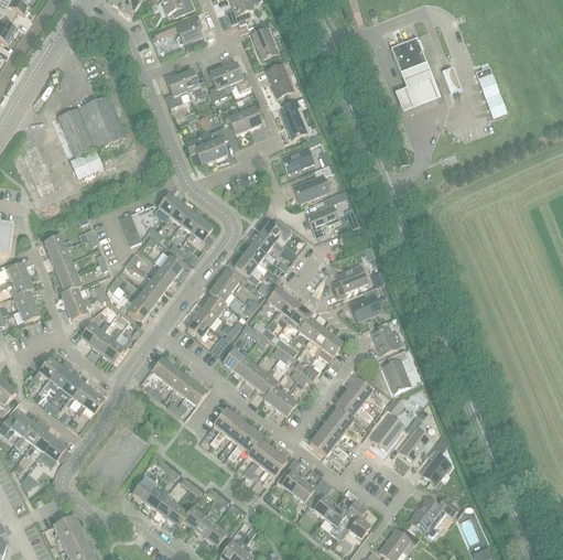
[(0,0),(0,8),(15,17),(19,11),(25,14),(30,6),(20,0),(0,0)]
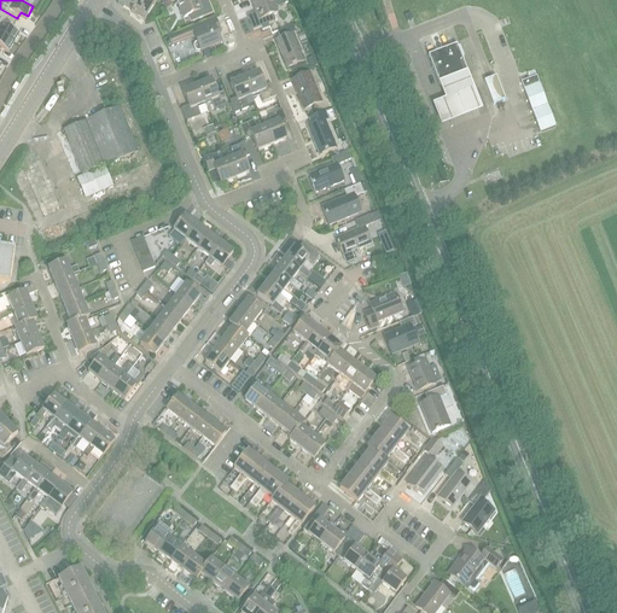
[(120,0),(133,9),(145,16),(155,0),(120,0)]
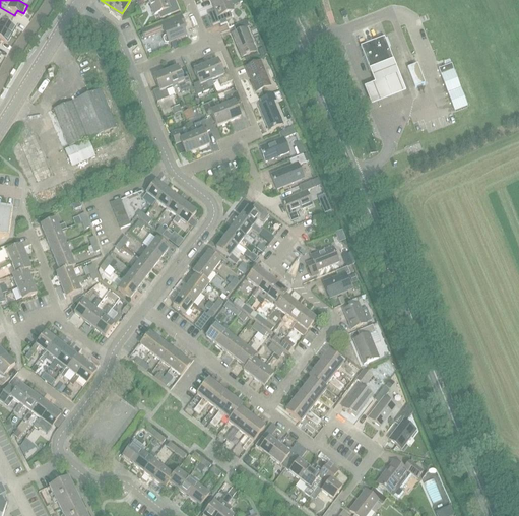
[(149,0),(154,11),(158,10),(161,15),(180,7),(177,0),(149,0)]
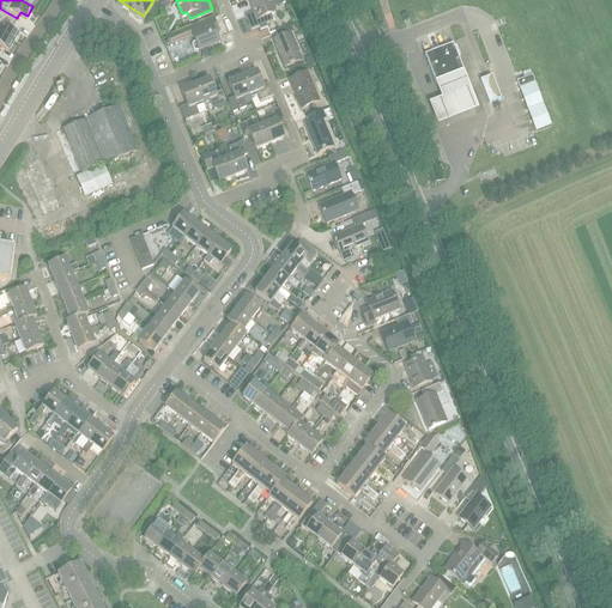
[(254,0),(252,1),(255,8),(246,12),(252,25),(260,23),(261,25),(268,23),(267,19),(274,17),(271,11),(276,8),(273,2),(276,1),(277,2),(284,0),(283,0),(254,0)]
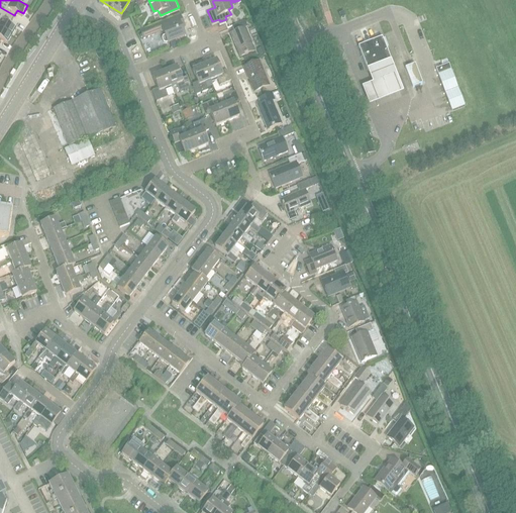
[(0,7),(0,24),(12,32),(17,24),(11,21),(14,15),(0,7)]
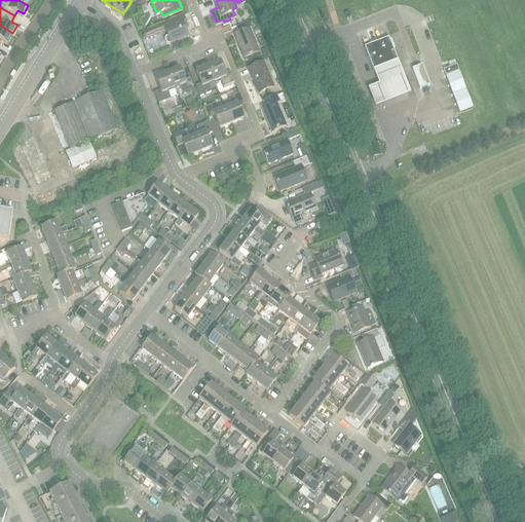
[(183,11),(150,26),(143,28),(146,36),(162,30),(162,28),(165,27),(169,33),(166,34),(165,36),(167,39),(170,40),(171,39),(172,40),(189,33),(185,26),(188,25),(183,11)]
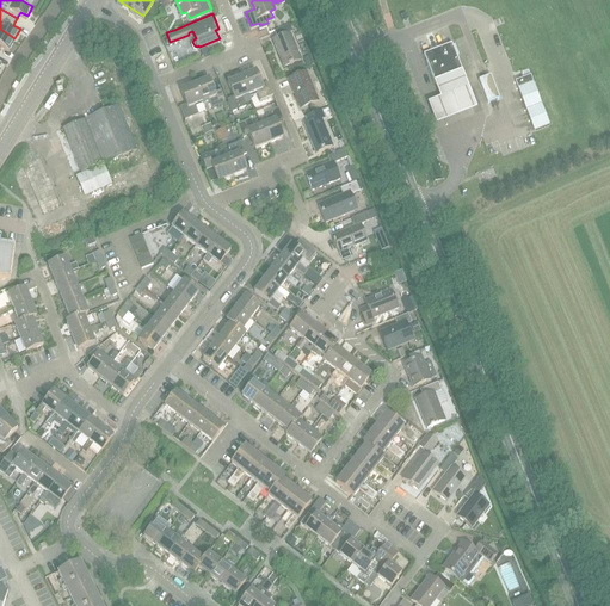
[(278,33),(273,36),(284,63),(301,56),(290,29),(294,28),(290,20),(276,26),(278,33)]
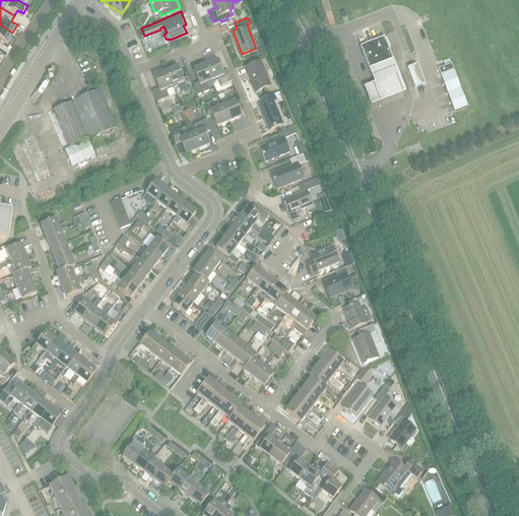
[(0,40),(2,37),(8,40),(12,33),(0,24),(0,40)]
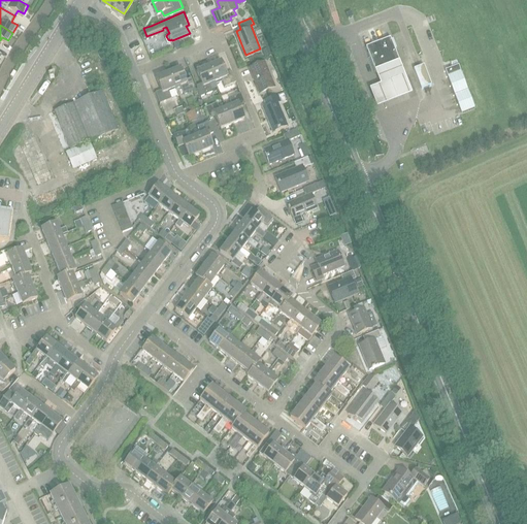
[(399,58),(390,34),(365,43),(375,67),(399,58)]
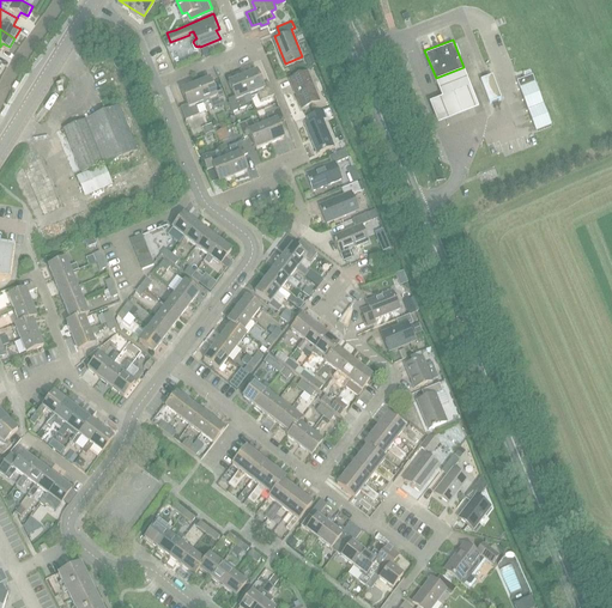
[(32,160),(31,163),(32,166),(35,165),(37,172),(35,174),(38,182),(42,181),(44,188),(41,189),(44,199),(48,198),(50,204),(48,205),(52,214),(55,213),(58,220),(54,222),(58,230),(84,219),(64,171),(67,166),(73,170),(82,157),(73,152),(125,70),(97,52),(90,64),(92,65),(89,71),(86,68),(79,80),(82,83),(79,87),(76,85),(70,97),(72,98),(68,104),(66,102),(60,114),(62,115),(59,120),(56,119),(49,129),(52,131),(48,137),(46,135),(37,147),(41,150),(37,156),(34,153),(32,157),(32,160)]
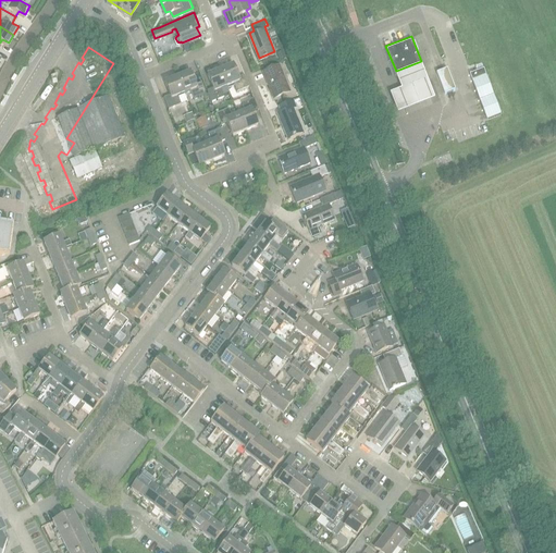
[(233,61),(221,66),(227,83),(234,81),(237,88),(249,83),(245,72),(238,74),(233,61)]
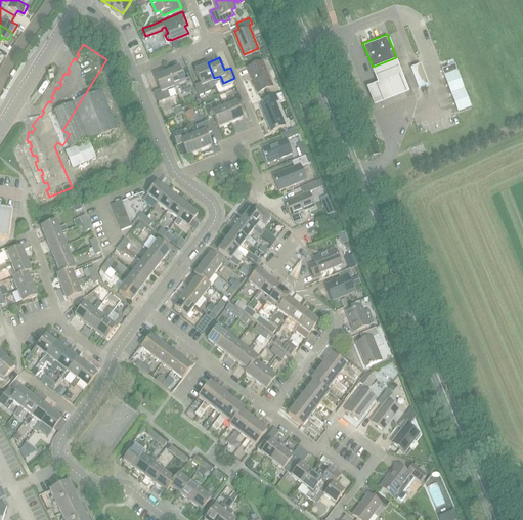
[(396,57),(373,67),(377,80),(372,82),(366,84),(374,103),(379,100),(409,89),(396,57)]
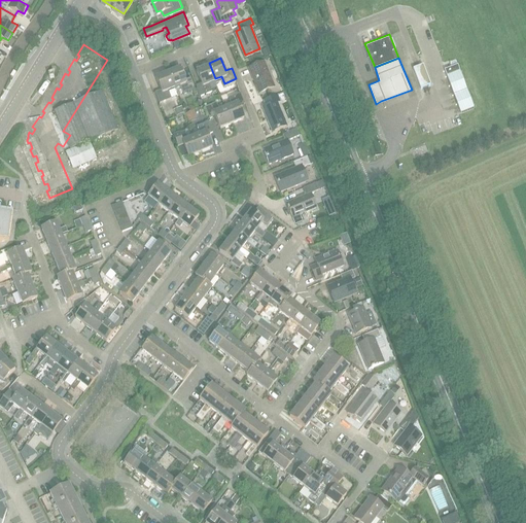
[(249,65),(259,90),(274,83),(264,59),(249,65)]
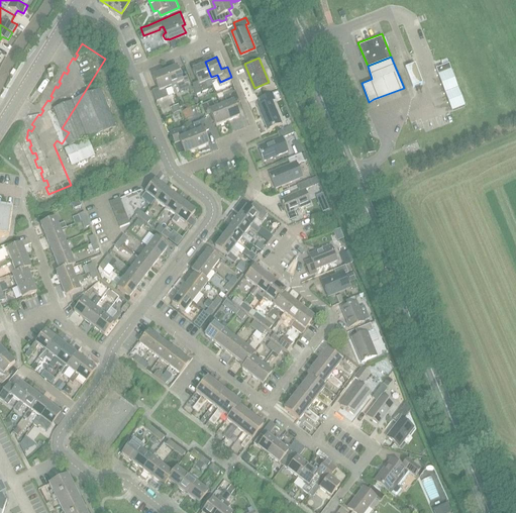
[(405,64),(412,83),(414,83),(417,82),(421,80),(422,80),(414,61),(413,61),(409,63),(405,64)]
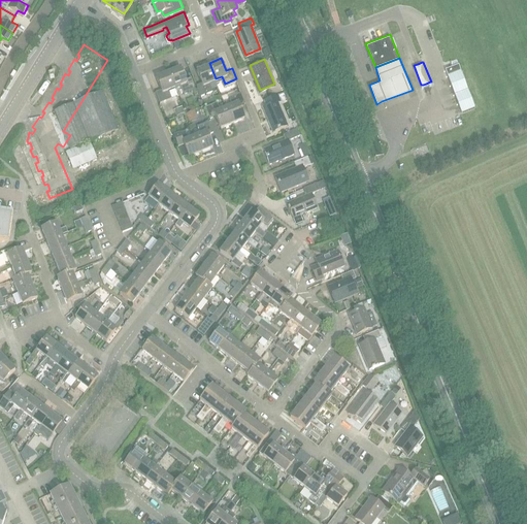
[(453,64),(446,67),(448,73),(461,68),(459,62),(453,64)]
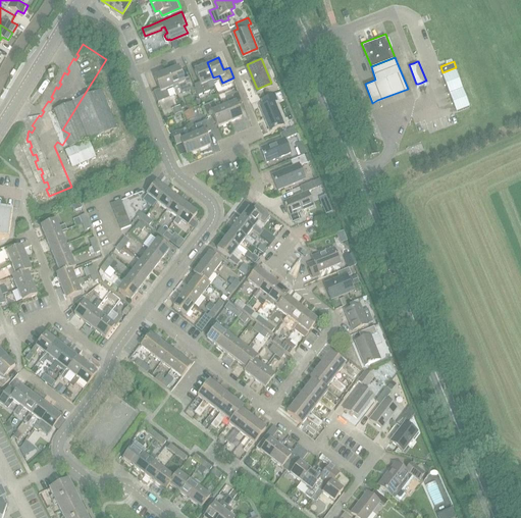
[(213,78),(207,62),(195,67),(200,80),(195,82),(199,93),(210,88),(207,80),(213,78)]
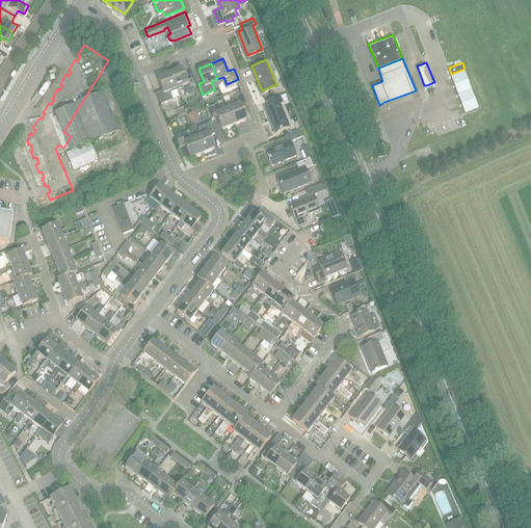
[(182,64),(169,70),(177,86),(182,83),(186,91),(197,86),(192,75),(187,77),(182,64)]
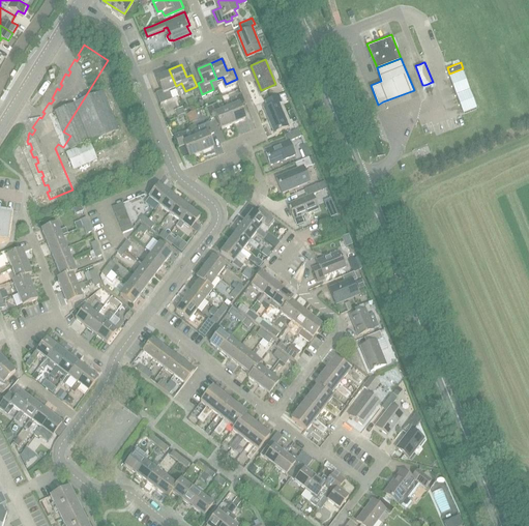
[(477,105),(463,68),(449,74),(464,110),(477,105)]
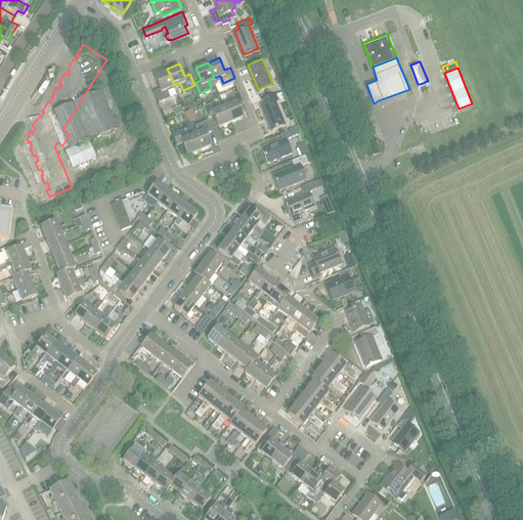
[(174,85),(167,69),(156,74),(161,86),(155,88),(159,99),(171,94),(168,87),(174,85)]
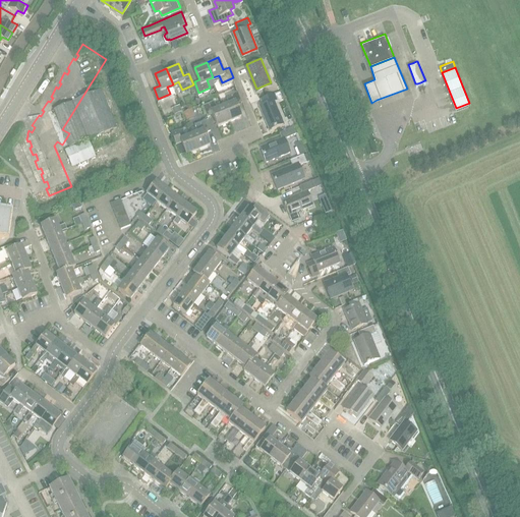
[(229,101),(223,103),(230,119),(241,114),(236,102),(242,100),(238,89),(226,94),(229,101)]
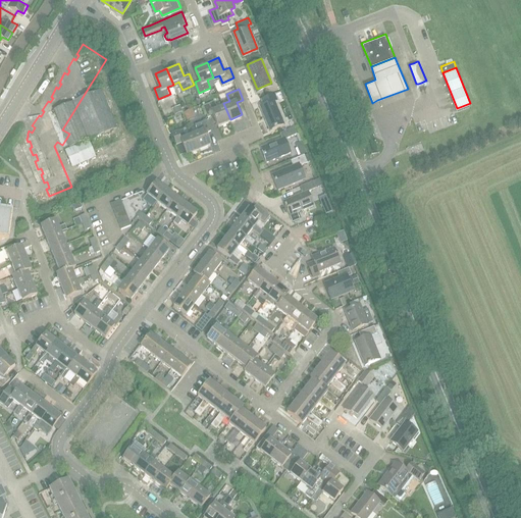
[(260,103),(270,127),(284,121),(274,98),(277,97),(275,91),(261,96),(264,102),(260,103)]
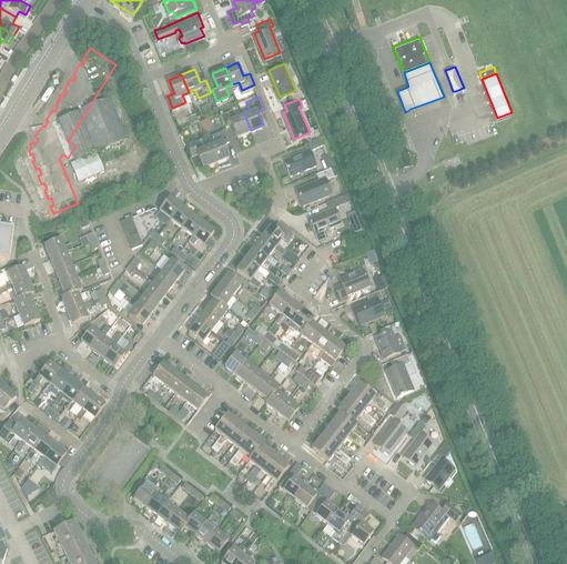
[(251,130),(243,112),(236,116),(233,107),(221,112),(226,124),(232,121),(238,134),(251,130)]
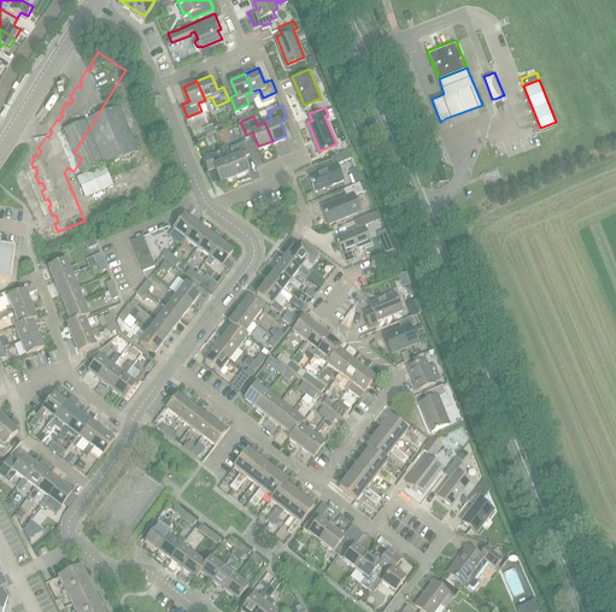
[(213,121),(204,124),(207,131),(216,128),(213,121)]
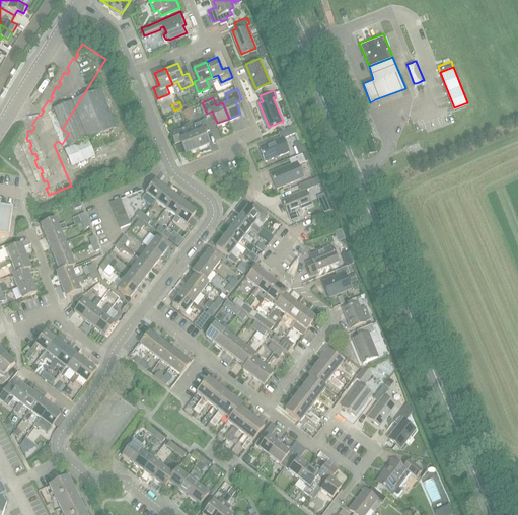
[(192,104),(183,107),(187,117),(195,113),(192,104)]
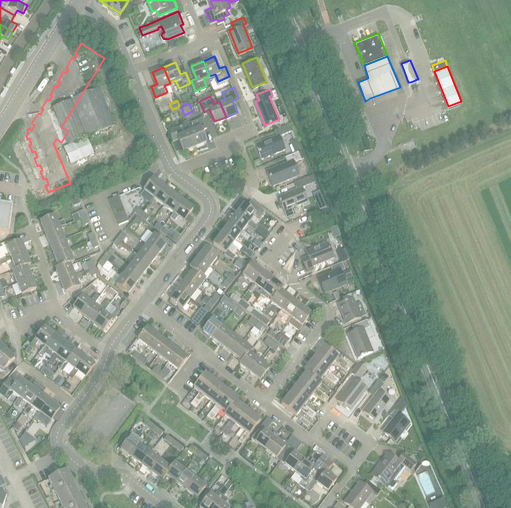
[(195,127),(189,129),(195,144),(207,140),(202,128),(207,125),(203,115),(192,119),(195,127)]
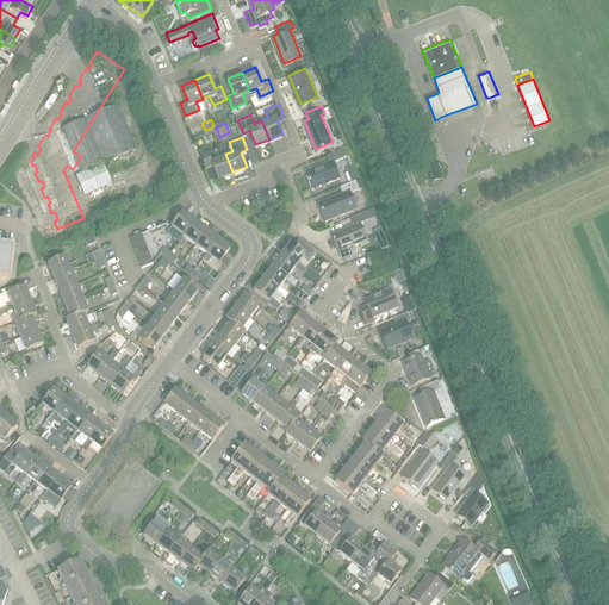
[(305,169),(312,186),(340,174),(334,158),(347,154),(349,153),(346,144),(343,145),(328,151),(330,158),(305,169)]
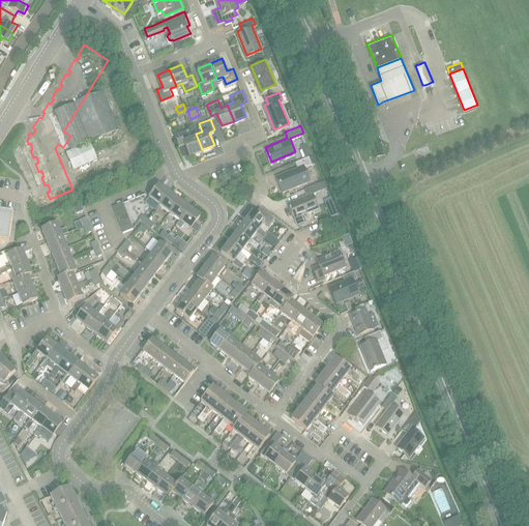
[(202,149),(196,134),(189,137),(186,128),(175,134),(179,144),(185,142),(189,154),(202,149)]
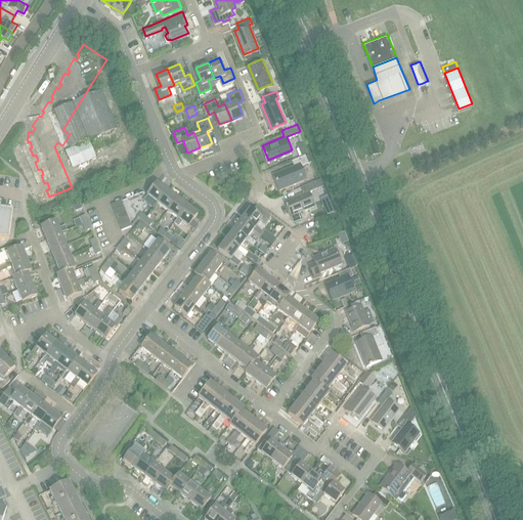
[(308,160),(312,159),(309,152),(292,158),(295,164),(273,172),(279,187),(306,176),(301,164),(308,160)]
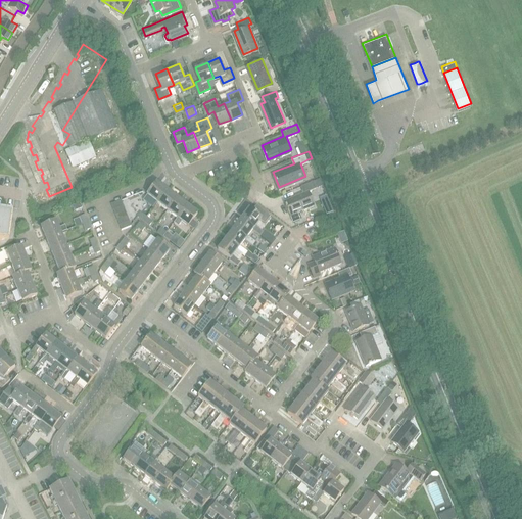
[(285,198),(291,213),(298,209),(315,203),(309,189),(317,185),(321,184),(318,177),(300,184),(303,190),(285,198)]
